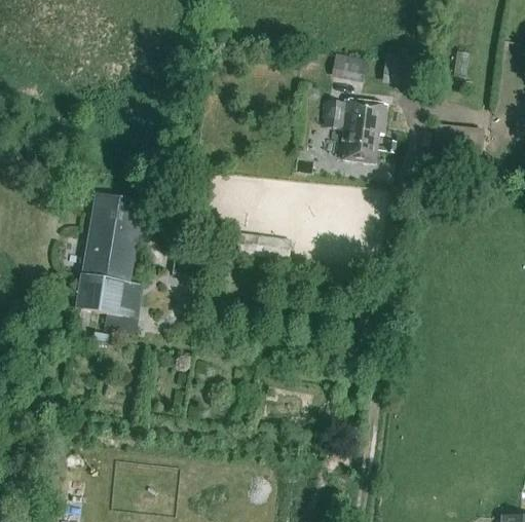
[(332,74),(363,80),(367,58),(336,51),(332,74)]
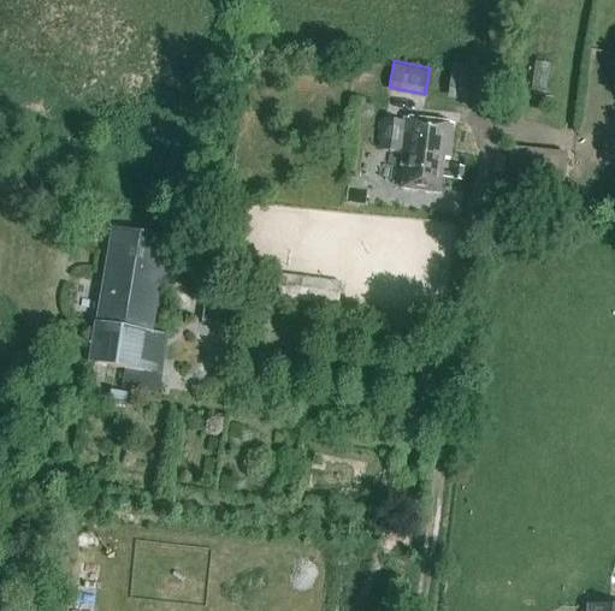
[(491,93),(495,66),(453,61),(448,93),(480,98),(482,92),(491,93)]
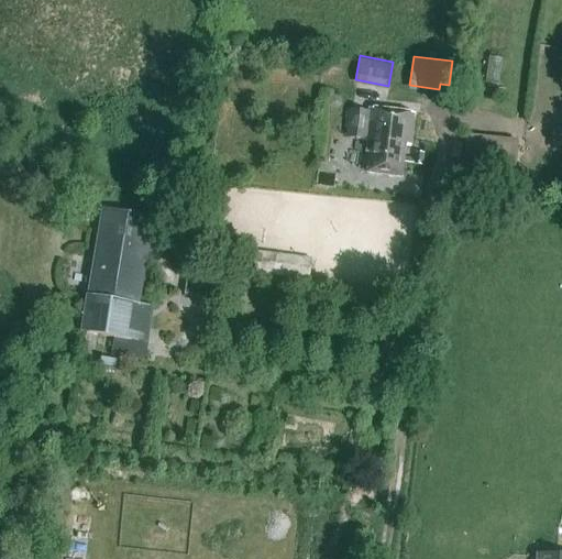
[(410,142),(415,110),(371,106),(367,136),(370,138),(368,150),(371,150),(368,170),(403,174),(407,142),(410,142)]
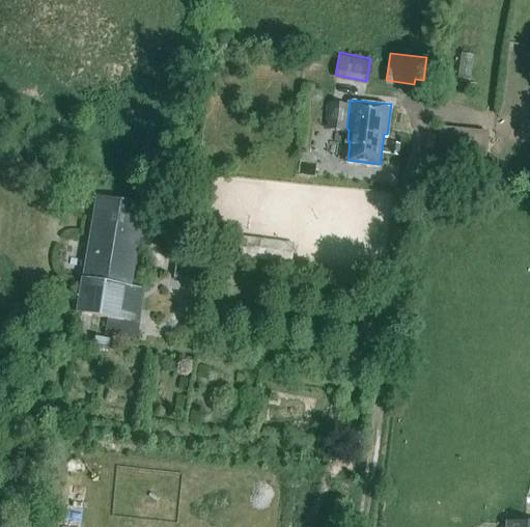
[(401,141),(392,139),(390,151),(400,153),(401,141)]
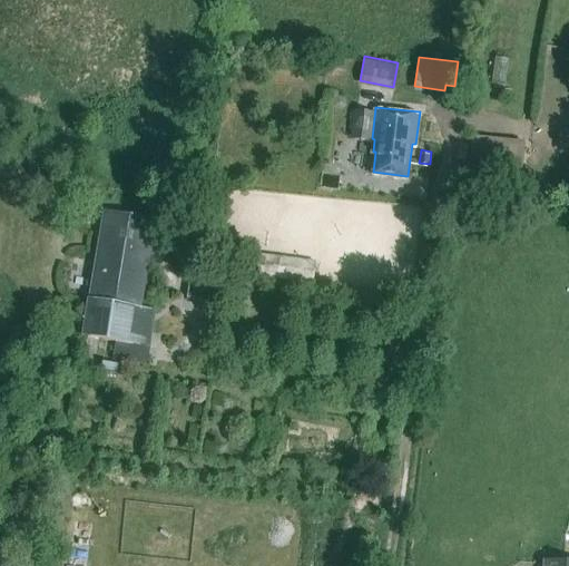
[(89,295),(84,333),(116,339),(113,357),(147,362),(156,308),(139,305),(154,217),(105,208),(89,295)]
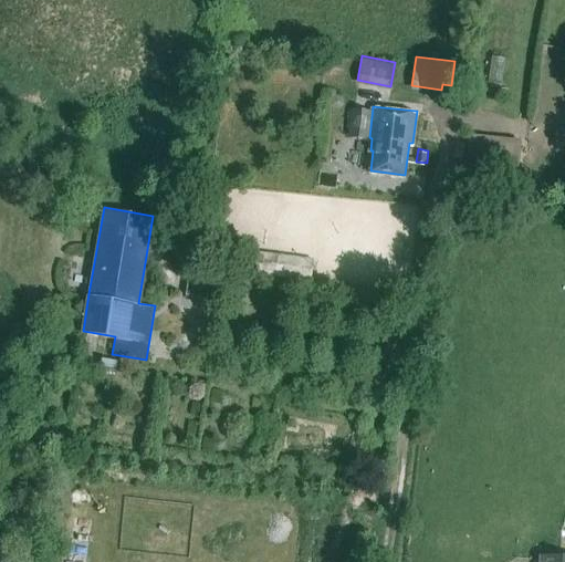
[(310,278),(313,255),(257,246),(252,268),(310,278)]
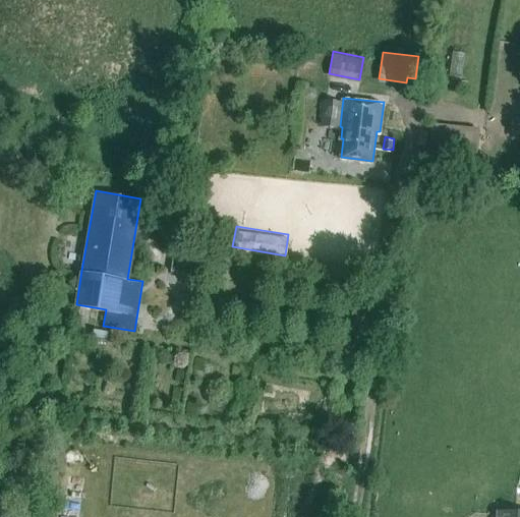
[(109,330),(94,328),(93,335),(108,338),(109,330)]
